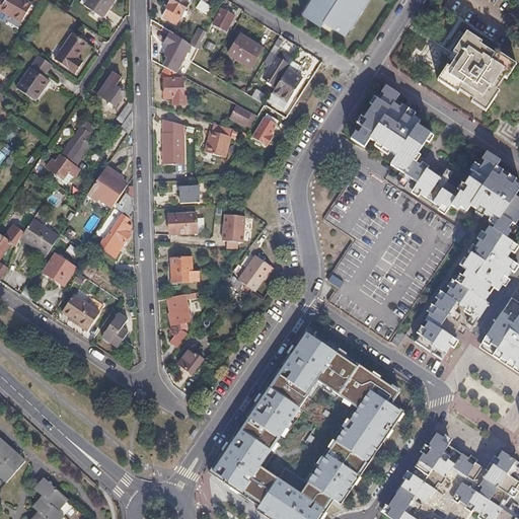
[(0,0),(0,9),(22,21),(32,3),(26,0),(0,0)]
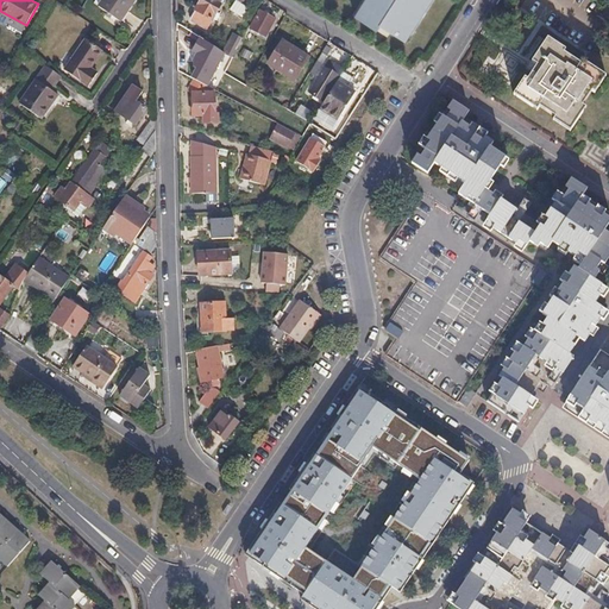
[(120,20),(135,0),(104,0),(100,6),(120,20)]
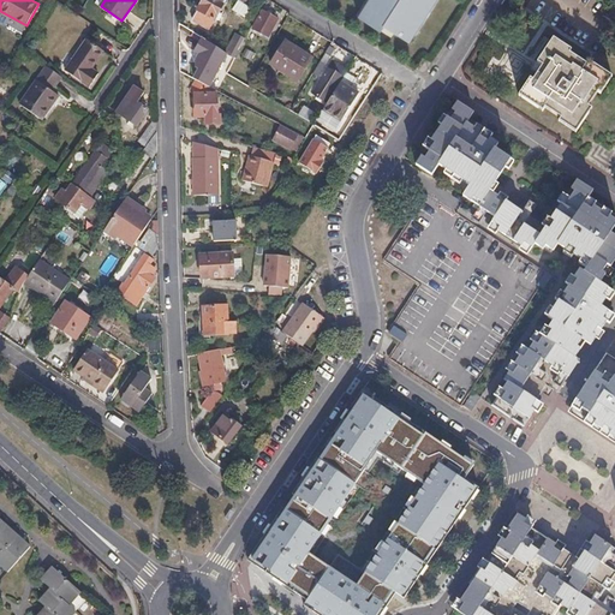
[(209,29),(226,0),(206,0),(204,3),(201,9),(193,21),(209,29)]
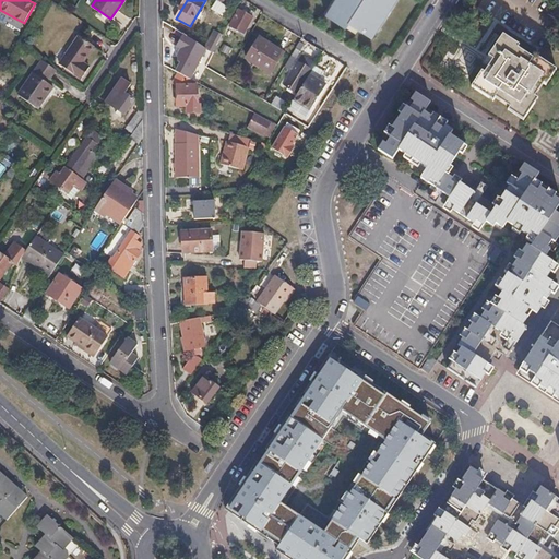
[(221,2),(216,0),(215,0),(211,9),(222,15),(227,7),(221,2)]
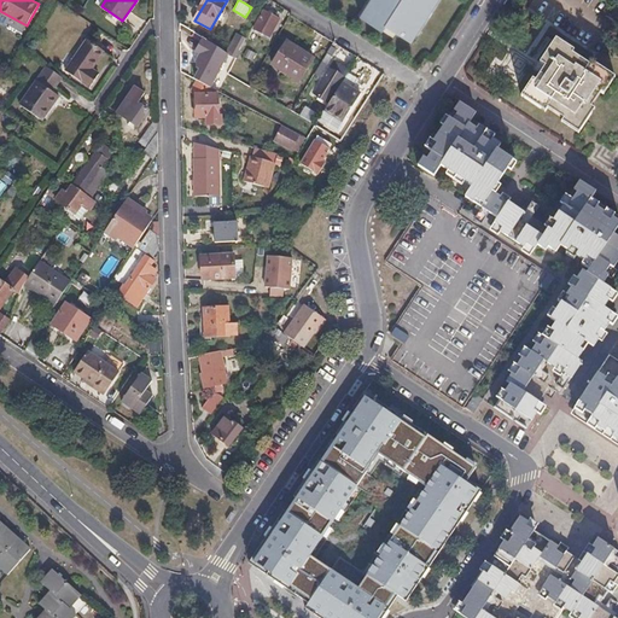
[(369,0),(361,16),(383,29),(386,24),(389,27),(391,28),(395,30),(412,41),(438,0),(369,0)]
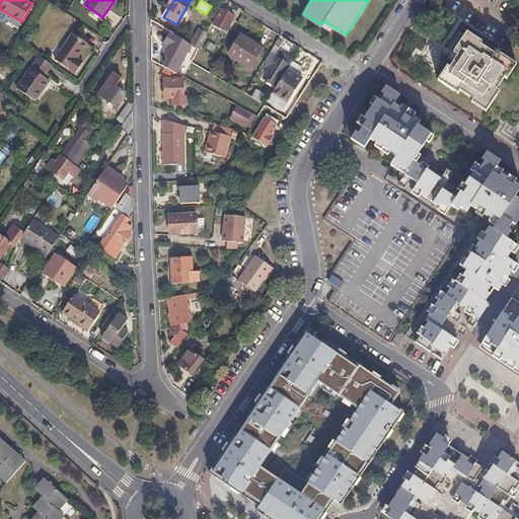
[(222,8),(214,23),(227,30),(235,15),(222,8)]
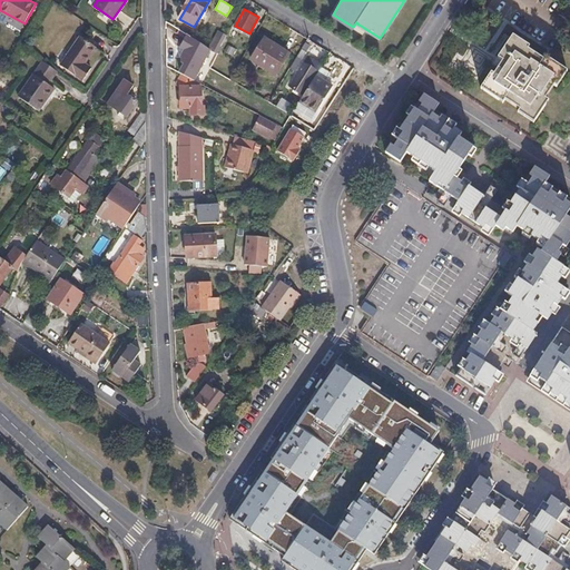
[(208,49),(217,55),(227,35),(218,30),(208,49)]
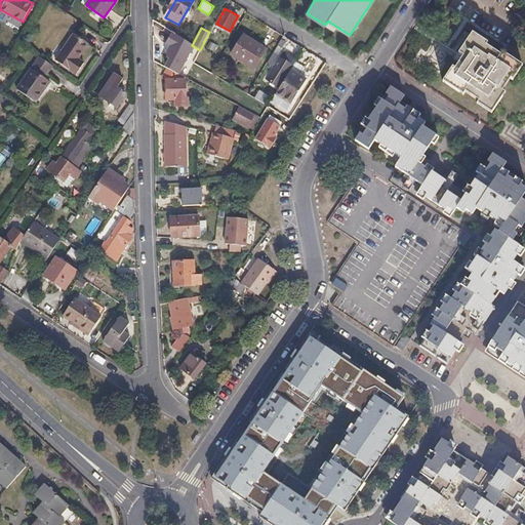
[(471,35),(486,45),(488,42),(473,32),(471,35)]
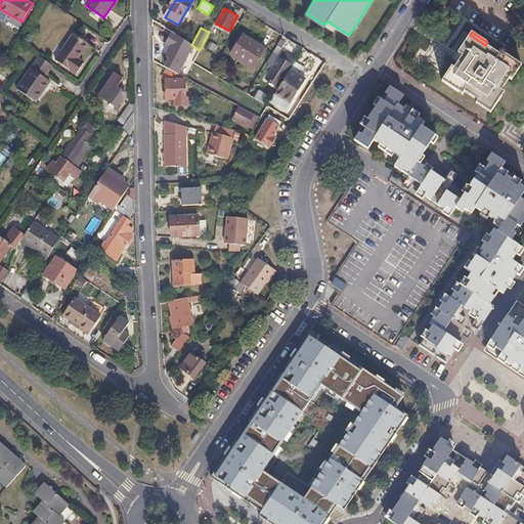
[(56,60),(76,74),(84,61),(79,57),(89,43),(75,33),(56,60)]
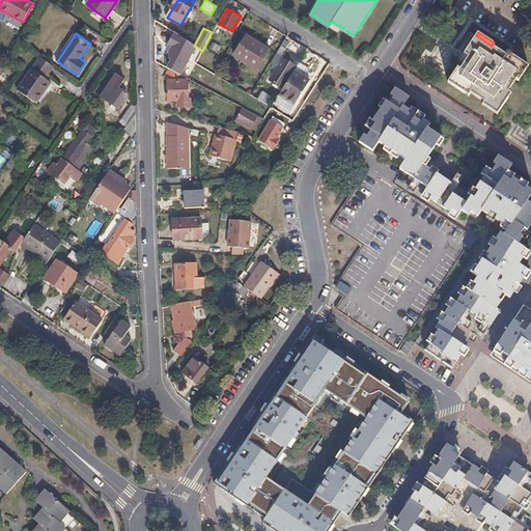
[(194,46),(175,33),(169,45),(173,48),(169,54),(170,59),(174,61),(170,68),(188,78),(202,51),(194,46)]
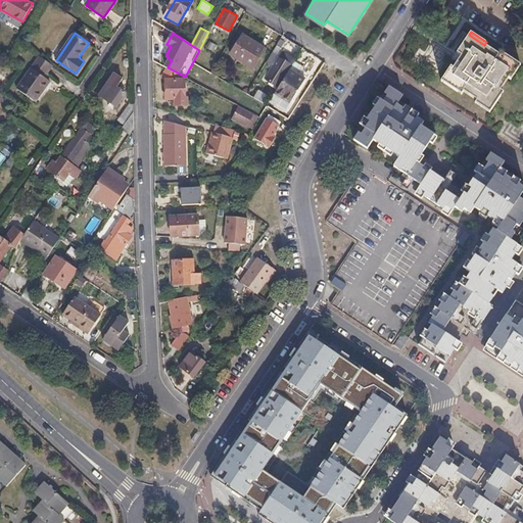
[(231,55),(253,68),(267,49),(244,35),(231,55)]
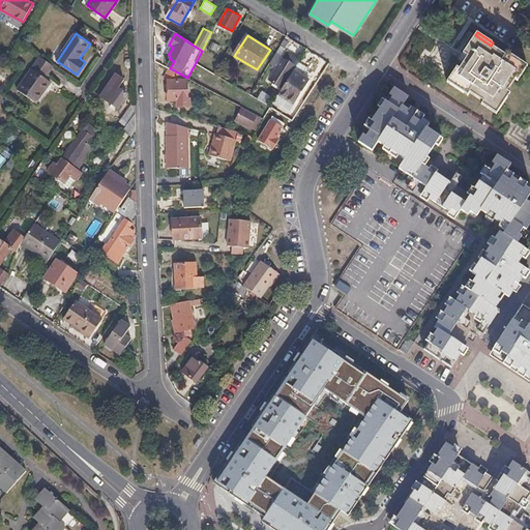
[(507,91),(516,78),(525,64),(507,52),(505,55),(491,46),(475,35),(464,53),(469,56),(464,62),(460,69),(450,83),(468,94),(470,91),(484,100),(498,111),(510,93),(507,91)]
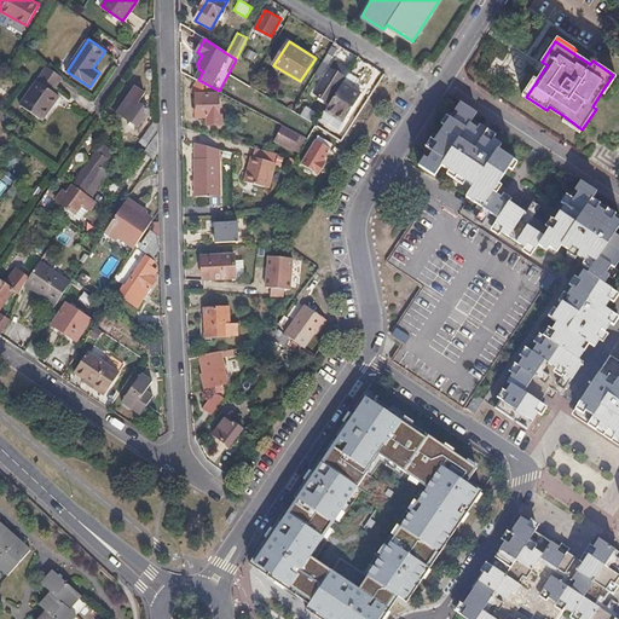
[(337,48),(333,46),(323,61),(328,64),(337,48)]
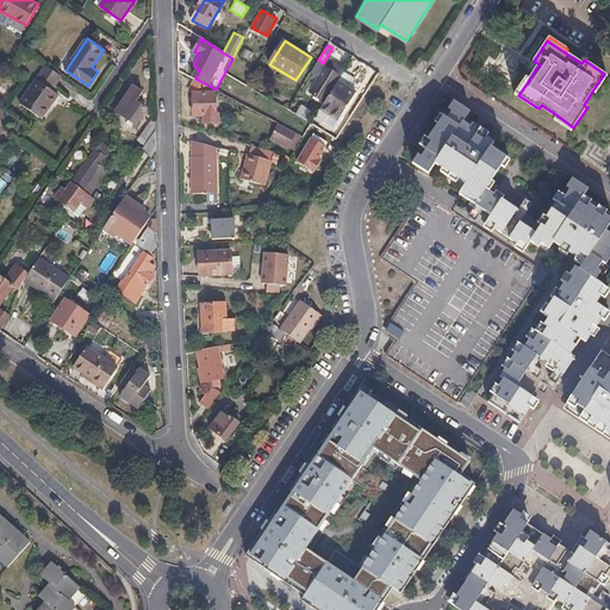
[(327,101),(337,83),(346,69),(331,60),(311,92),(327,101)]
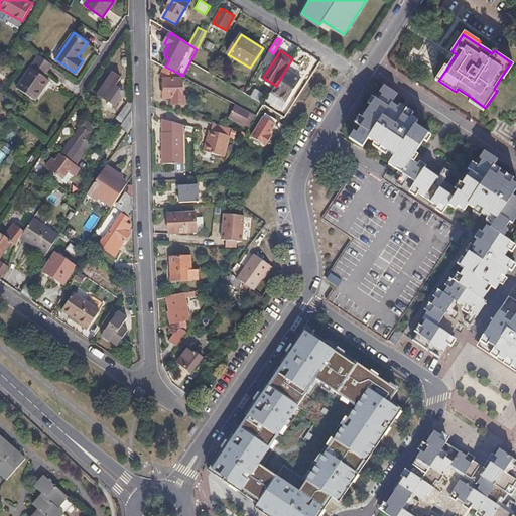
[(52,65),(50,62),(39,55),(17,87),(35,100),(50,80),(44,76),(52,65)]
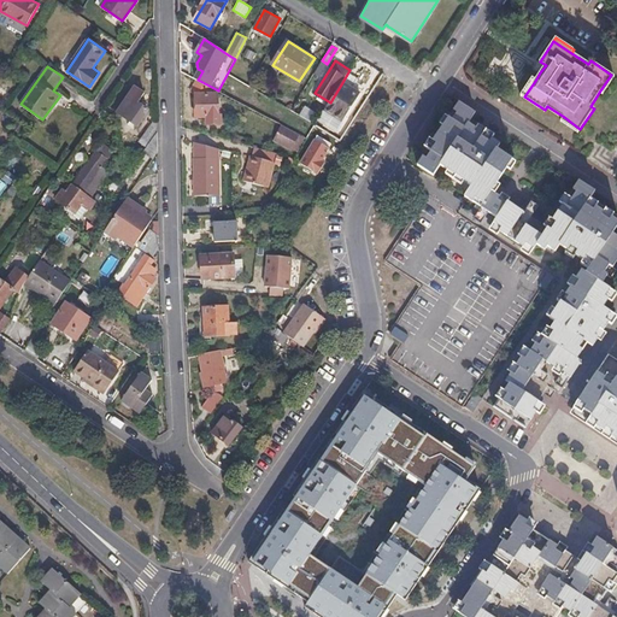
[(611,75),(600,90),(604,93),(613,76),(611,75)]
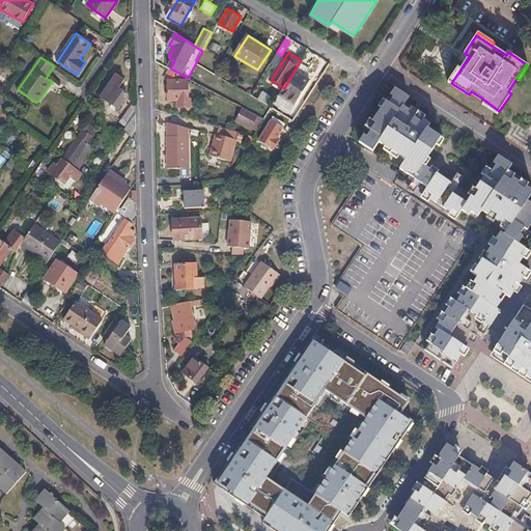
[(449,81),(451,83),(460,70),(457,67),(449,81)]
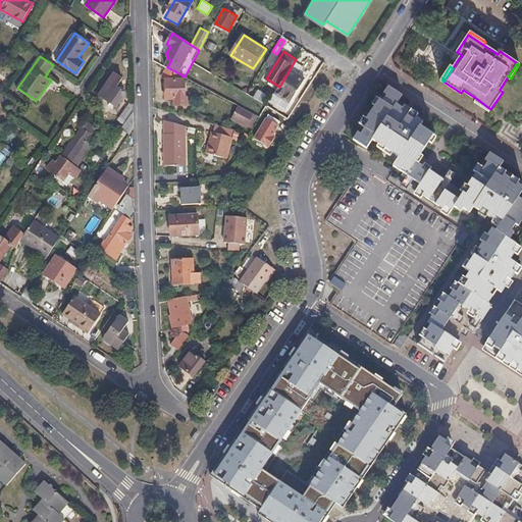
[(184,76),(168,67),(162,79),(167,81),(167,99),(175,99),(175,102),(177,104),(187,104),(188,102),(188,98),(187,98),(186,80),(181,80),(184,76)]
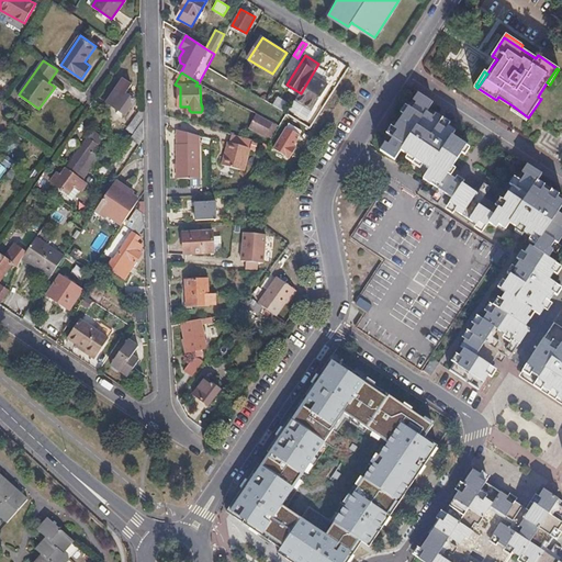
[(295,101),(312,111),(328,86),(321,80),(319,82),(311,77),(301,93),(295,101)]
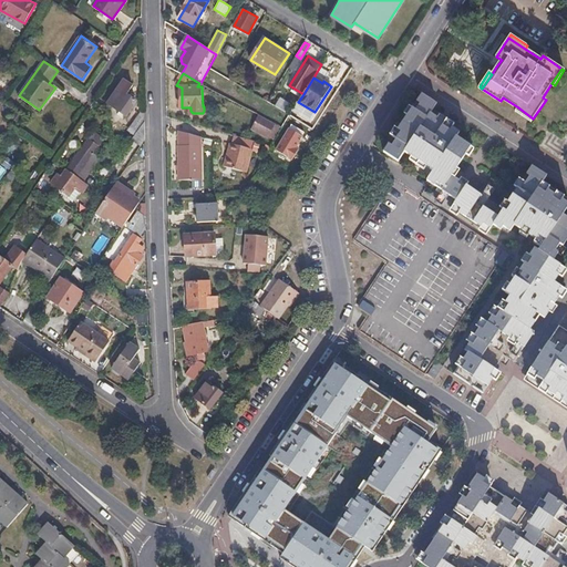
[(125,114),(126,115),(136,100),(127,94),(125,98),(116,92),(109,103),(120,110),(117,113),(123,117),(125,114)]
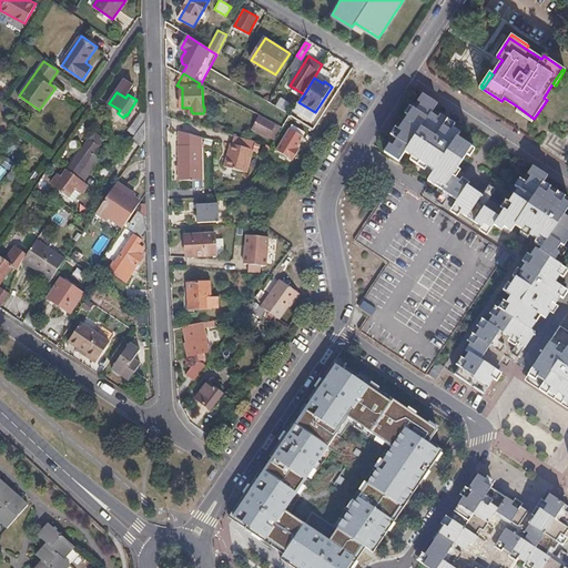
[(488,323),(483,331),(479,328),(475,336),(477,338),(474,345),(470,343),(465,350),(468,352),(464,359),(467,362),(462,369),(458,367),(452,376),(482,395),(483,393),(487,386),(493,378),(489,377),(495,369),(499,362),(504,356),(510,359),(517,364),(527,348),(534,337),(536,334),(530,330),(535,322),(531,321),(536,313),(545,318),(549,311),(547,308),(551,302),(554,304),(559,296),(556,294),(560,287),(554,283),(559,275),(556,273),(560,266),(554,261),(559,253),(556,251),(560,244),(564,246),(567,239),(567,217),(564,215),(567,208),(567,203),(563,200),(560,203),(553,199),(555,195),(548,191),(546,194),(538,190),(544,182),(547,176),(533,166),(527,174),(530,176),(526,183),(521,190),(518,188),(508,203),(511,205),(507,212),(499,208),(489,200),(490,196),(484,192),(482,195),(467,185),(465,189),(457,184),(460,181),(456,179),(453,176),(457,169),(467,154),(472,148),(457,138),(460,132),(453,127),(449,131),(443,127),(436,121),(438,118),(430,112),(437,103),(422,94),(417,101),(421,103),(416,110),(413,108),(408,115),(398,130),(399,131),(402,133),(397,140),(393,146),(389,144),(384,152),(398,162),(405,152),(412,156),(419,161),(426,166),(434,171),(428,181),(435,185),(437,183),(445,188),(442,192),(448,198),(450,195),(457,201),(455,204),(462,209),(459,212),(483,227),(485,224),(490,229),(494,224),(501,230),(504,226),(510,231),(515,224),(523,230),(525,226),(531,231),(529,234),(537,239),(539,235),(546,241),(541,249),(539,252),(535,249),(529,256),(534,259),(528,266),(525,264),(520,271),(524,273),(519,280),(516,277),(506,293),(510,295),(506,303),(509,306),(505,312),(501,310),(496,317),(493,315),(488,323)]
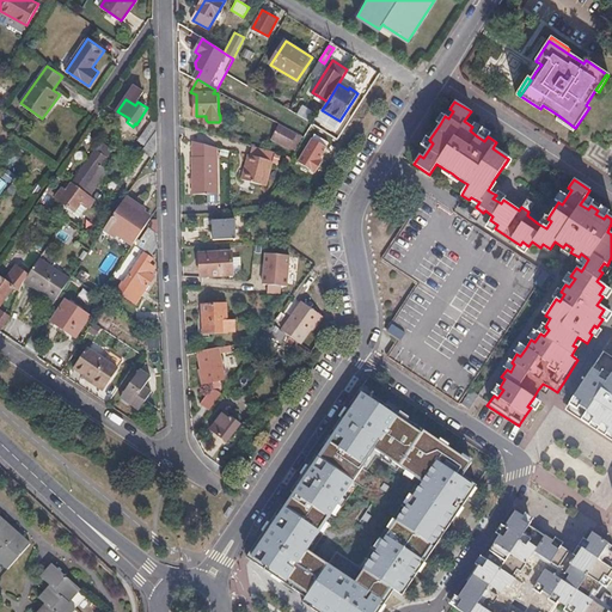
[(574,130),(575,128),(560,116),(557,120),(574,130)]
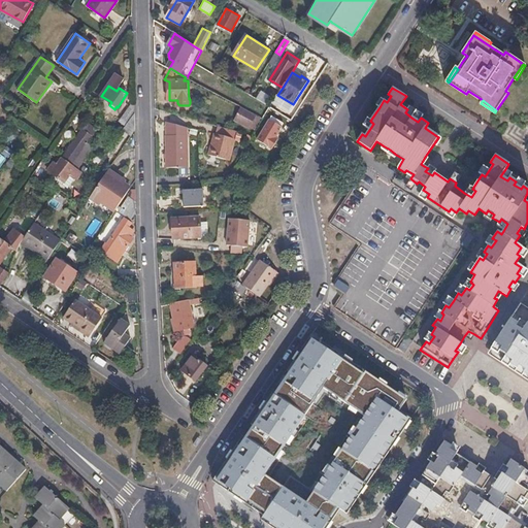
[(129,123),(135,113),(135,103),(132,103),(122,118),(129,123)]
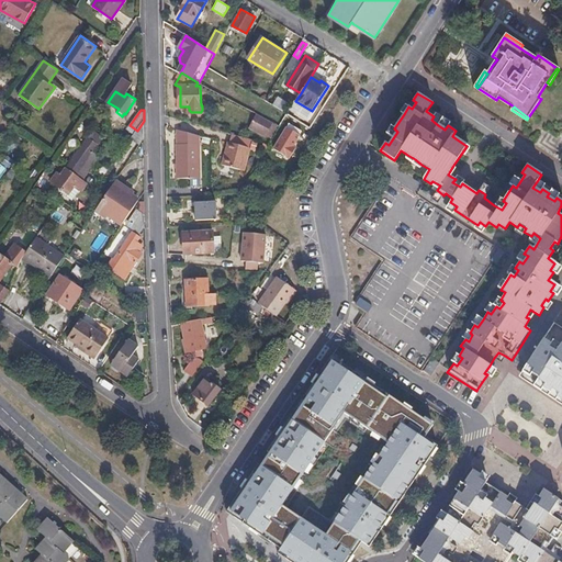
[(266,135),(273,122),(258,113),(250,127),(266,135)]
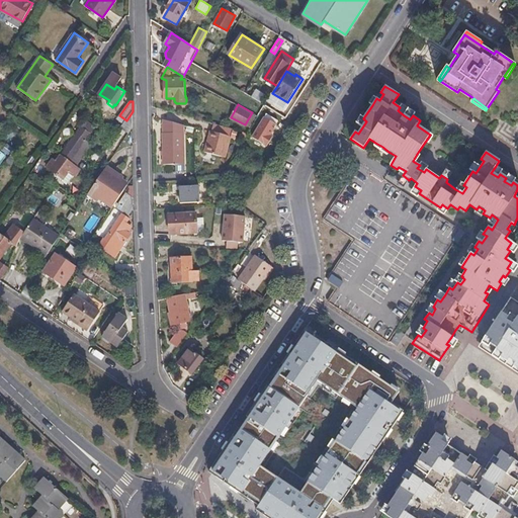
[(402,104),(400,107),(398,110),(404,115),(408,108),(402,104)]
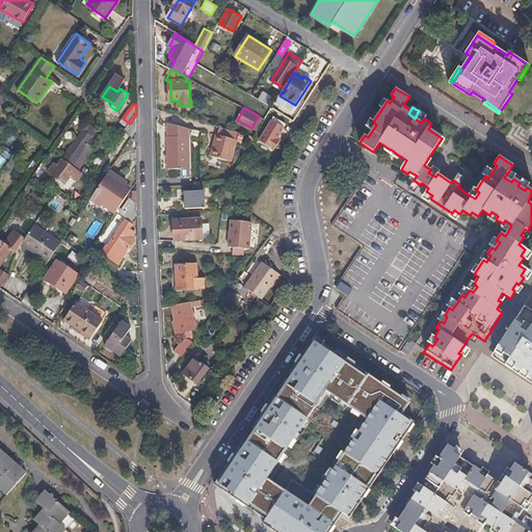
[(419,111),(415,118),(421,123),(424,118),(426,115),(419,111)]
